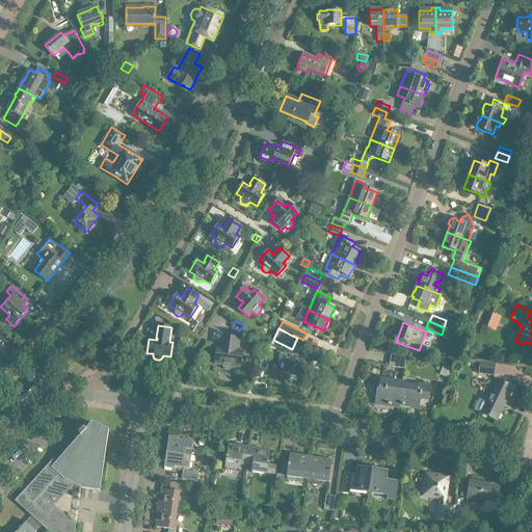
[(215,363),(222,364),(222,365),(222,366),(222,367),(223,368),(223,369),(224,369),(225,370),(227,370),(228,370),(229,370),(230,370),(231,369),(232,368),(232,367),(233,366),(240,367),(243,351),(237,350),(239,339),(222,336),(221,345),(222,345),(222,348),(217,347),(215,363)]
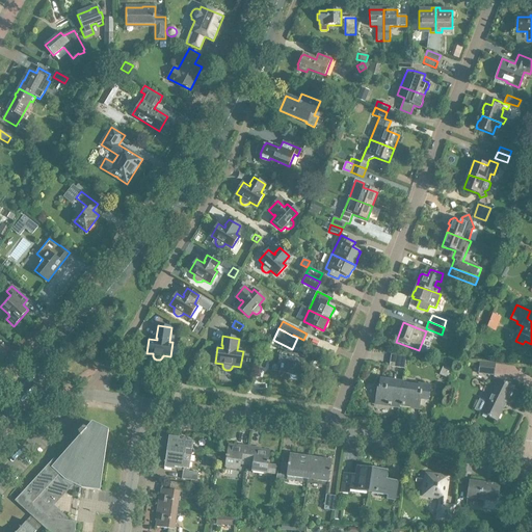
[(278,356),(277,364),(280,364),(278,372),(301,376),(303,360),(296,358),(297,354),(280,352),(278,356)]
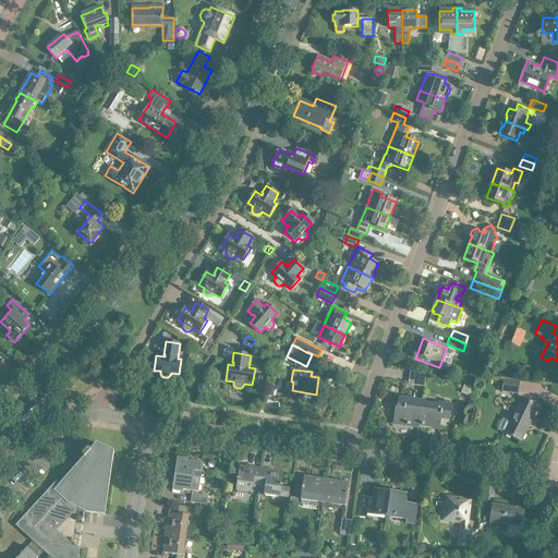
[(410,385),(424,387),(426,375),(412,370),(410,385)]
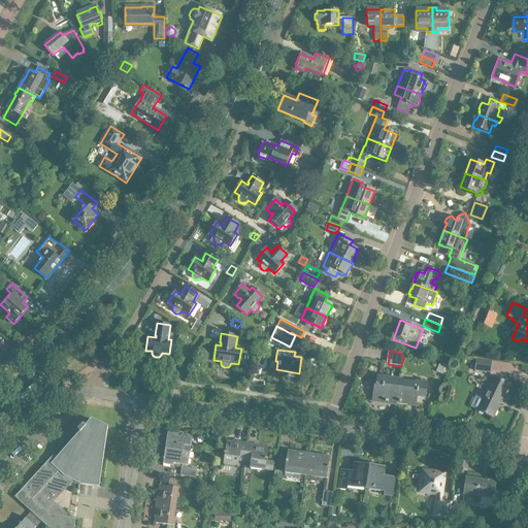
[(472,359),(471,367),(475,367),(474,370),(490,372),(491,361),(472,359)]
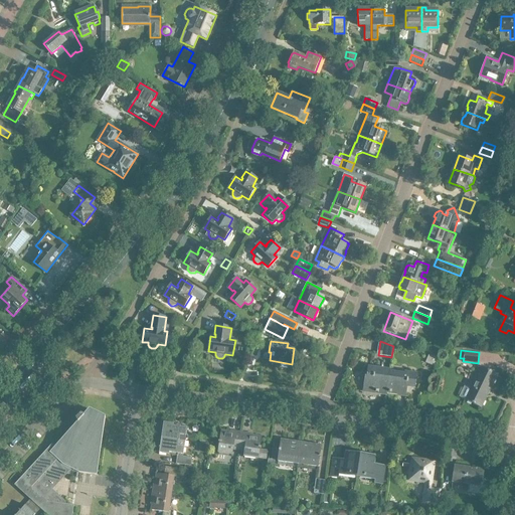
[(438,359),(431,356),(427,362),(435,365),(438,359)]
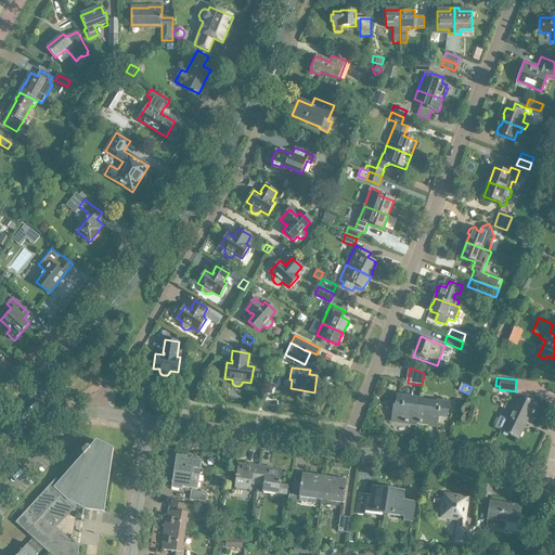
[(416,422),(420,401),(421,399),(397,396),(395,404),(394,404),(391,415),(397,416),(396,422),(416,425),(416,422)]
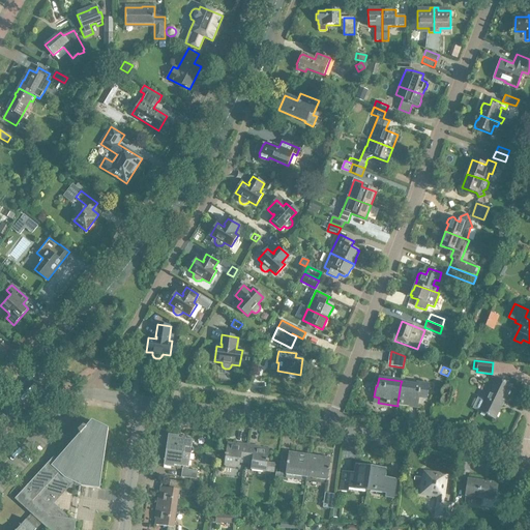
[(490,401),(486,399),(479,412),(495,419),(501,406),(503,401),(504,401),(511,385),(496,378),(488,393),(492,394),(490,401)]
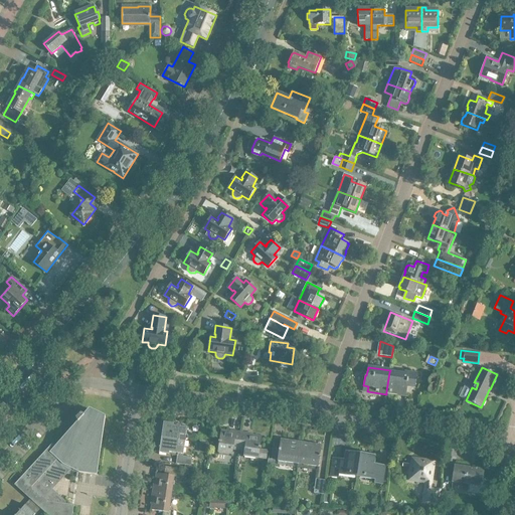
[(404,372),(403,375),(389,372),(386,391),(398,393),(397,394),(405,395),(406,390),(410,390),(410,387),(415,388),(417,374),(404,372)]
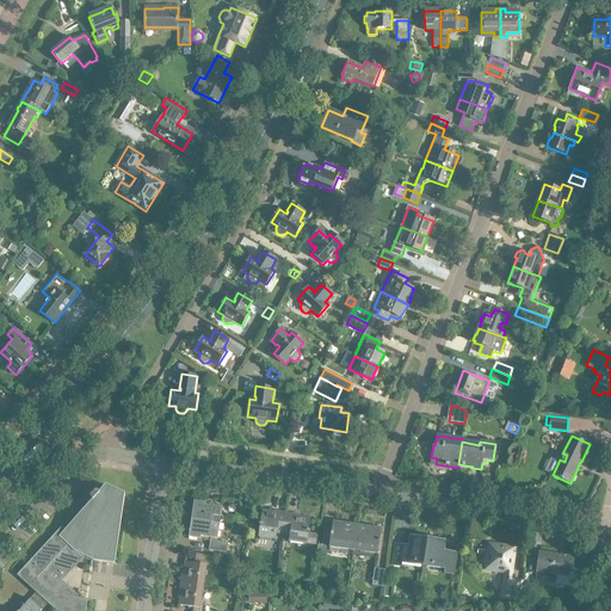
[(62,526),(17,575),(36,593),(30,599),(42,610),(44,608),(48,604),(56,610),(86,610),(88,599),(78,598),(78,596),(61,581),(67,575),(62,571),(68,565),(72,568),(84,555),(93,561),(115,563),(115,560),(124,494),(123,498),(104,489),(107,486),(106,486),(99,493),(96,492),(91,498),(92,500),(66,529),(62,526)]
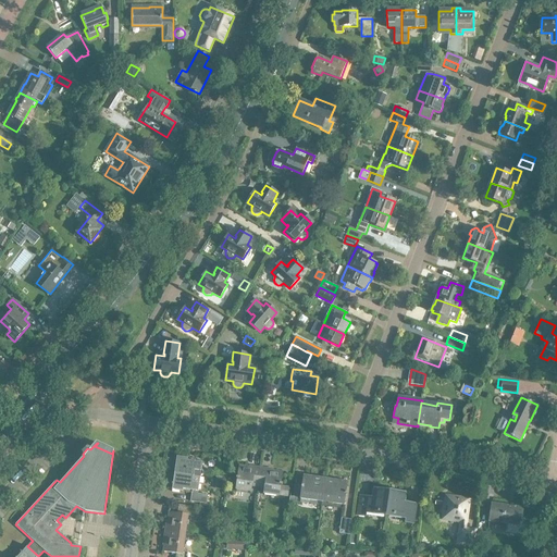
[(174,473),(194,477),(195,470),(201,471),(202,462),(197,461),(197,459),(190,458),(190,460),(187,459),(176,457),(174,473)]
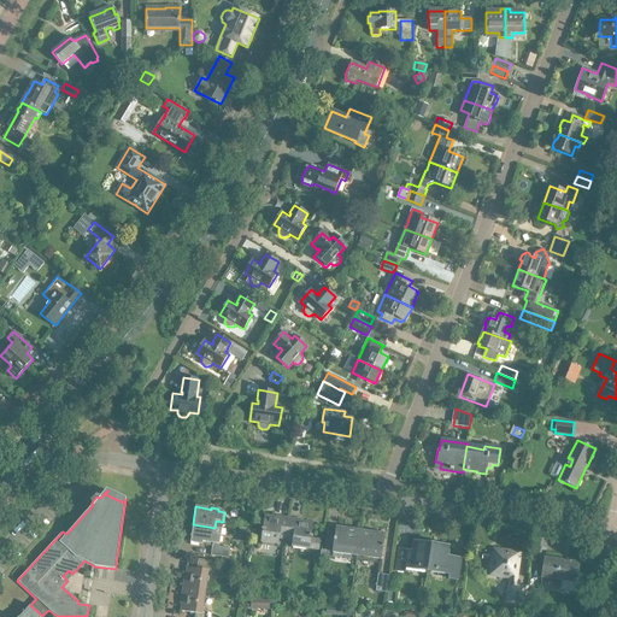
[(242,513),(240,532),(251,533),(252,524),(253,515),(252,515),(253,510),(247,509),(247,513),(242,513)]
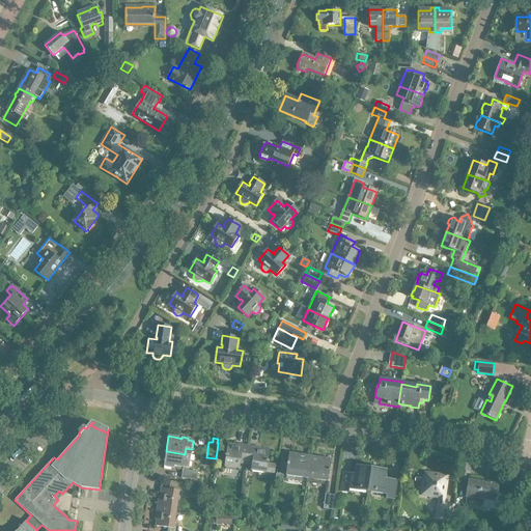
[(247,465),(249,446),(242,445),(242,447),(238,447),(238,445),(228,444),(225,467),(240,469),(240,464),(247,465)]
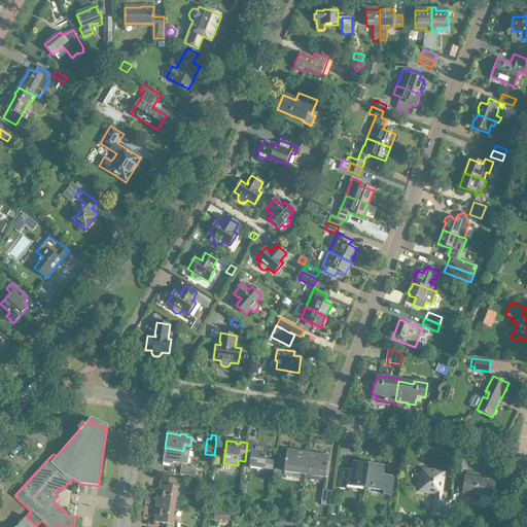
[(272,469),(274,461),(266,460),(266,459),(267,459),(267,458),(266,457),(268,447),(258,446),(257,447),(253,446),(253,444),(247,443),(245,461),(250,461),(250,467),(264,469),(264,468),(272,469)]
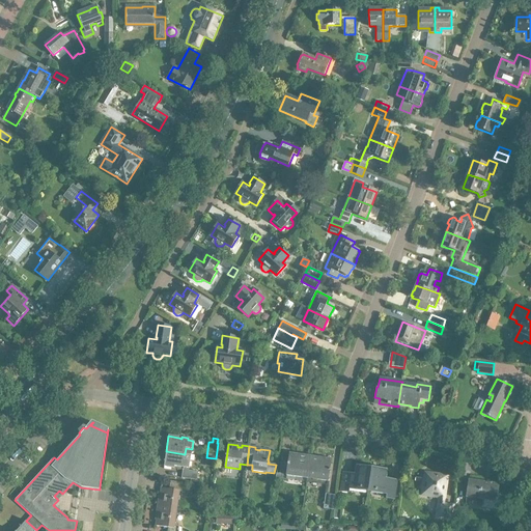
[(166,451),(164,467),(174,468),(177,468),(177,469),(183,470),(182,478),(197,480),(198,472),(189,471),(190,460),(191,455),(185,454),(166,451)]
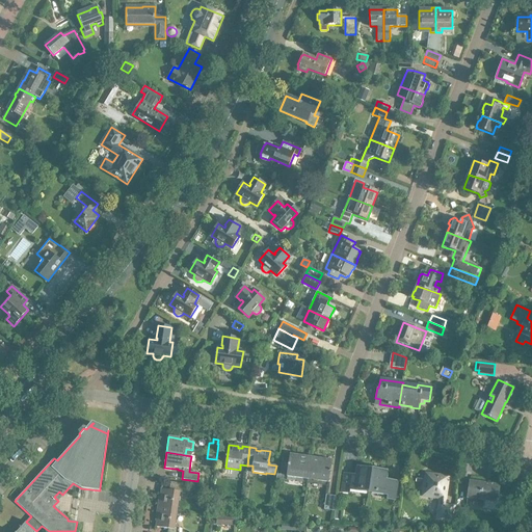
[(311,457),(290,454),(289,461),(282,460),(281,473),(288,474),(287,477),(308,479),(311,457)]
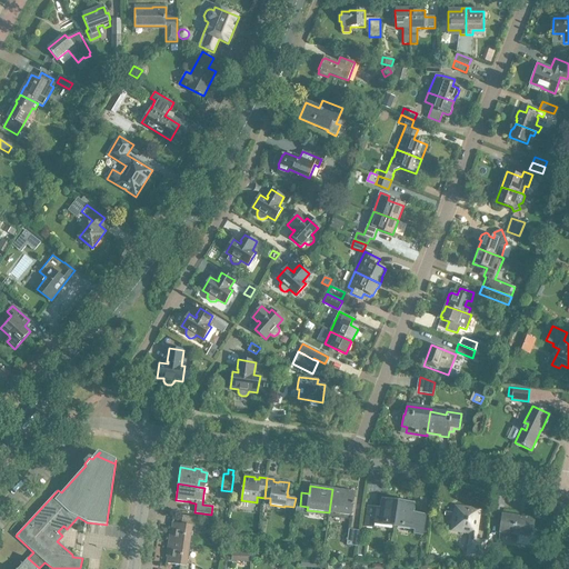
[(329,512),(351,516),(355,491),(332,489),(329,512)]
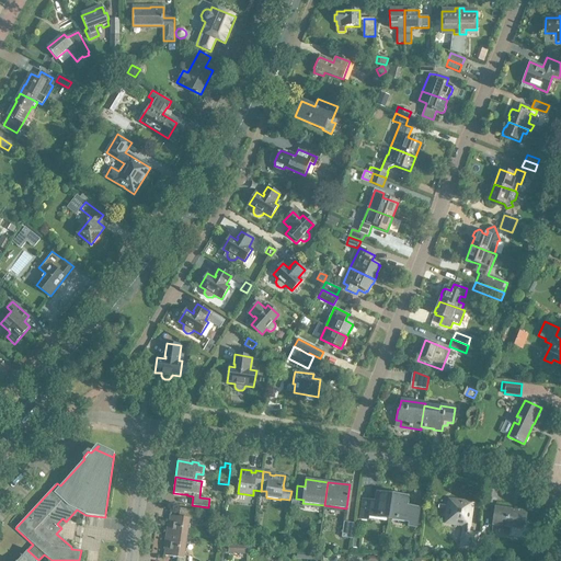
[(389,517),(392,496),(376,494),(375,503),(362,501),(359,518),(368,519),(369,514),(389,517)]
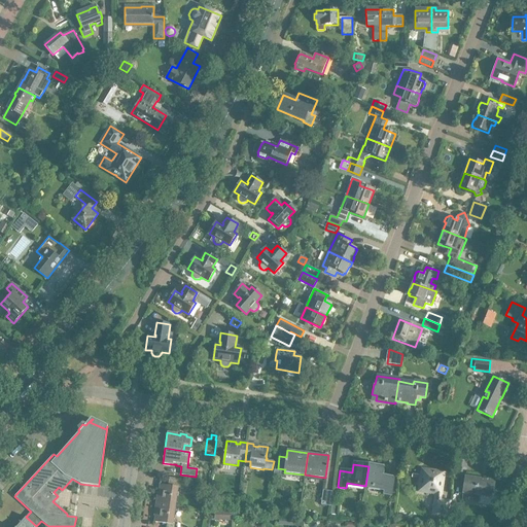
[(365,486),(384,488),(383,494),(391,495),(393,479),(382,477),(383,468),(369,466),(365,486)]
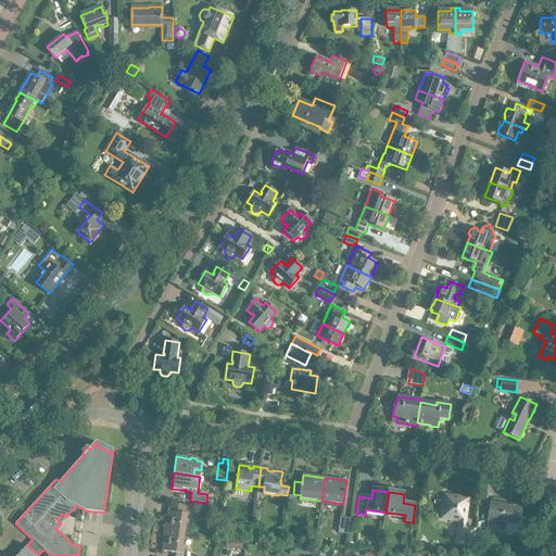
[(445,495),(442,518),(460,520),(457,543),(462,544),(464,527),(468,498),(445,495)]
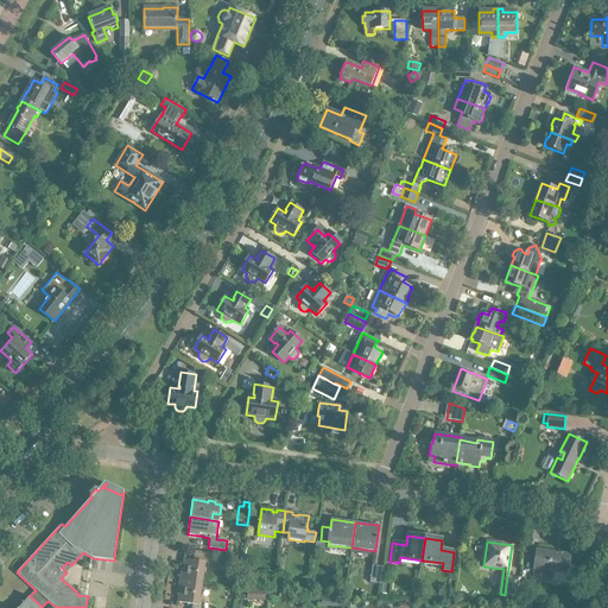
[(537,549),(533,569),(555,572),(553,581),(570,583),(571,575),(568,575),(571,555),(537,549)]
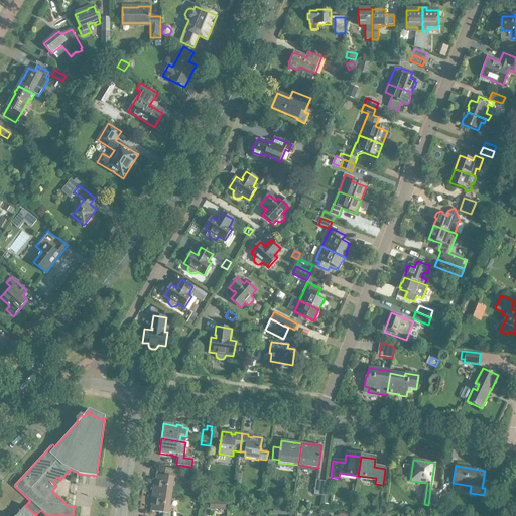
[(154,491),(154,493),(171,495),(174,478),(179,478),(180,470),(165,468),(164,476),(156,474),(155,484),(156,484),(155,487),(154,487),(154,488),(153,487),(153,491),(154,491)]
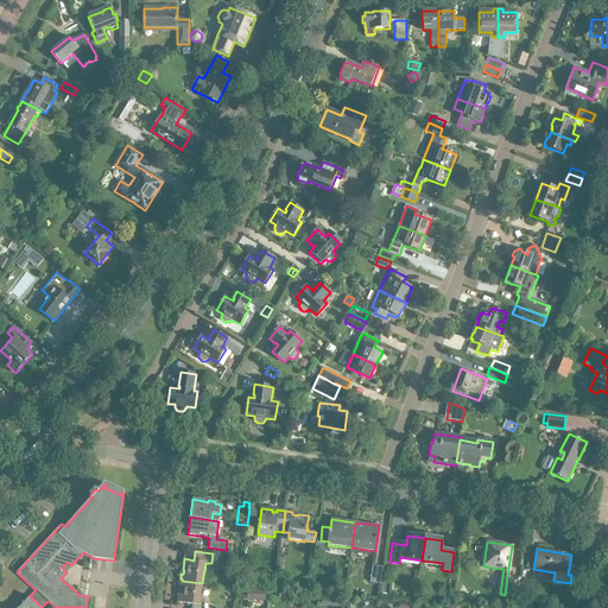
[(373,565),(369,582),(381,583),(385,568),(373,565)]
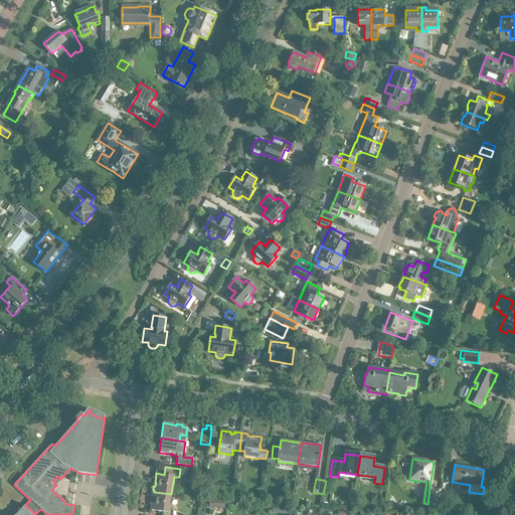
[(442,491),(440,504),(449,505),(451,493),(442,491)]
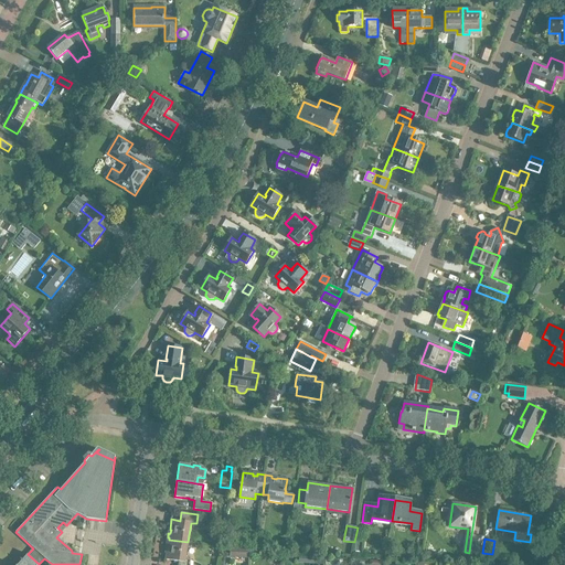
[(187,556),(188,542),(169,540),(168,546),(169,546),(168,550),(167,550),(166,560),(179,562),(179,564),(187,564),(189,556),(187,556)]
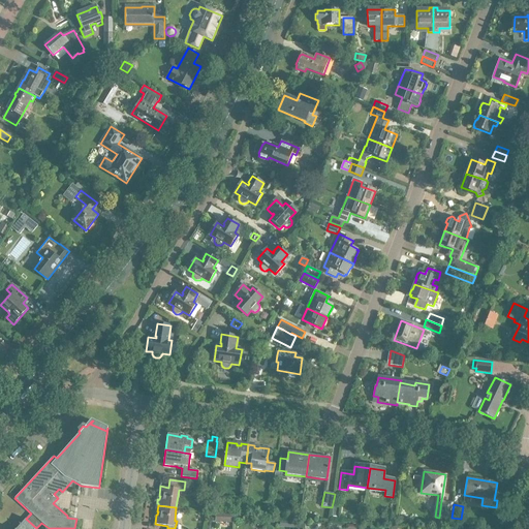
[(35,528),(36,528),(26,519),(17,528),(35,528)]
